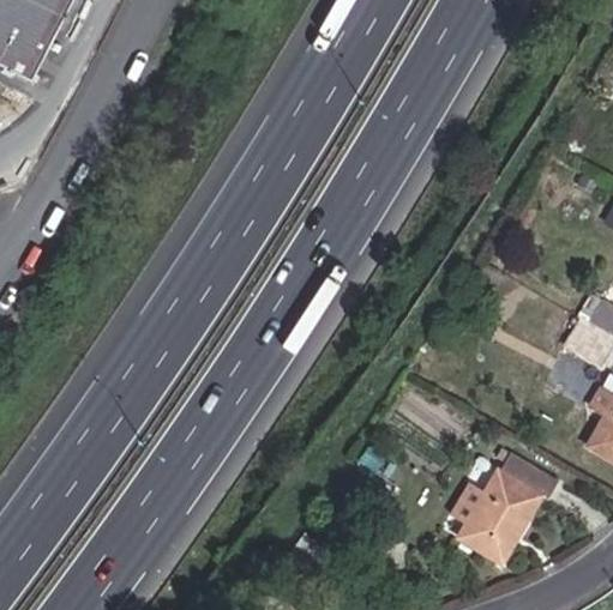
[(0,62),(32,79),(72,0),(0,0),(0,62)]
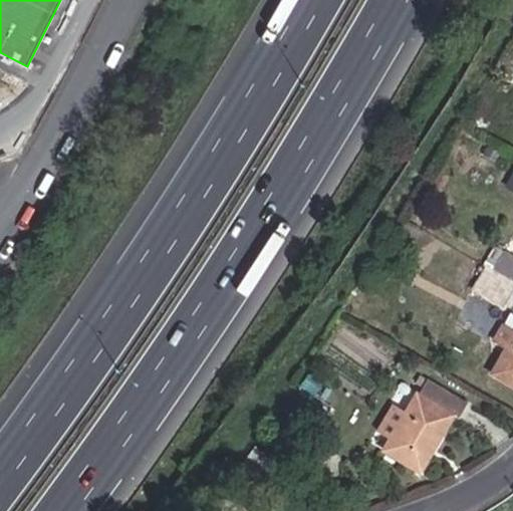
[(512,32),(498,58),(512,67),(512,32)]
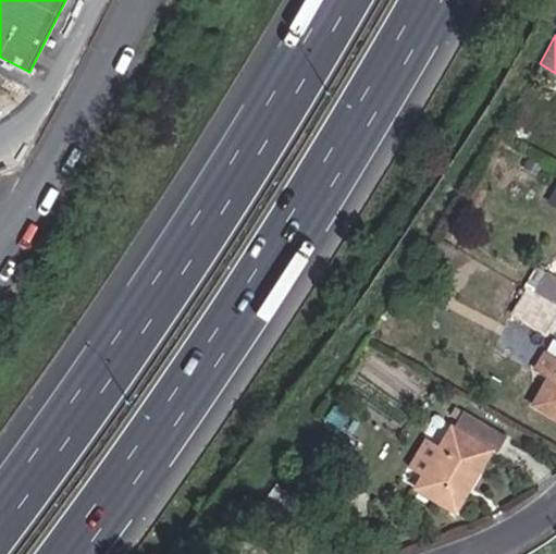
[(555,304),(555,273),(546,268),(533,291),(555,304)]
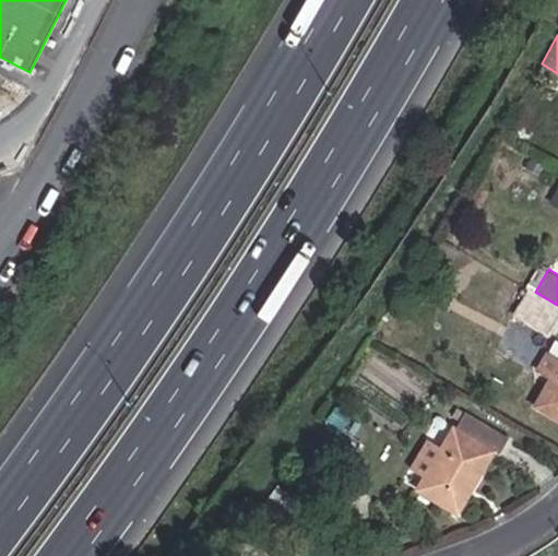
[(520,318),(546,333),(557,314),(557,305),(535,292),(520,318)]
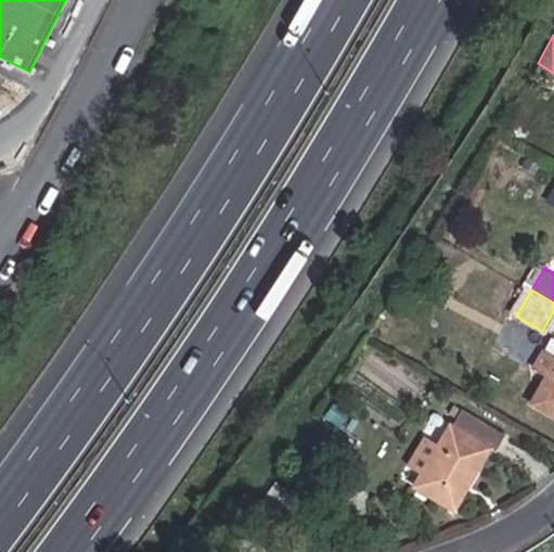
[(529,399),(553,413),(553,355),(543,349),(533,366),(545,372),(529,399)]
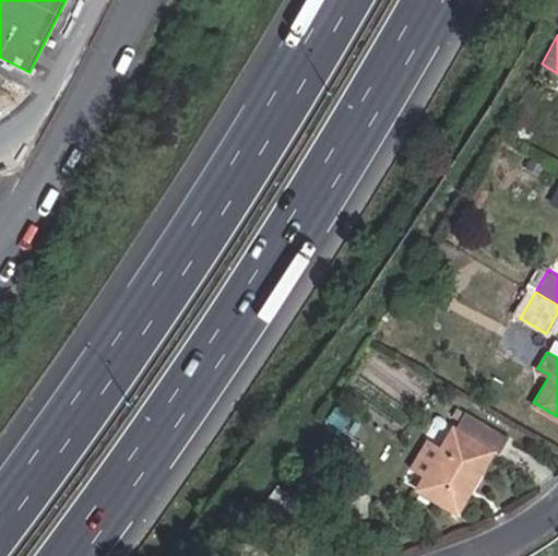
[(491,447),(498,450),(506,437),(455,407),(451,414),(458,417),(454,423),(452,423),(416,486),(455,509),(491,447)]
